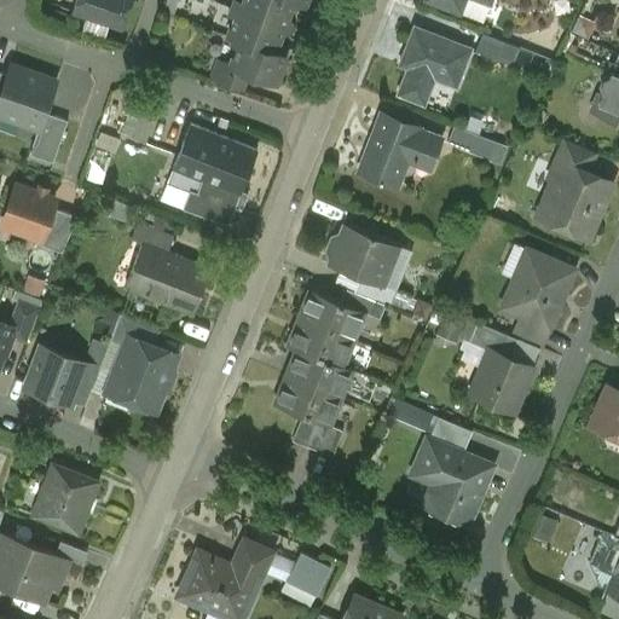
[(76,0),(74,10),(121,25),(128,0),(76,0)]
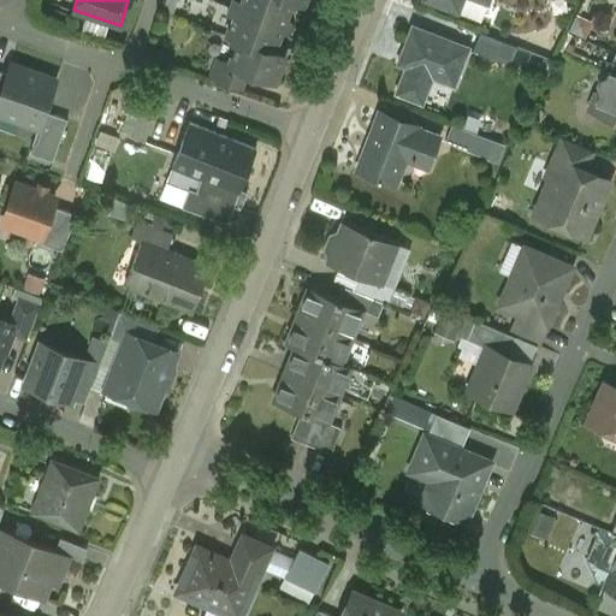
[(238,0),(236,9),(283,25),(290,0),(238,0)]
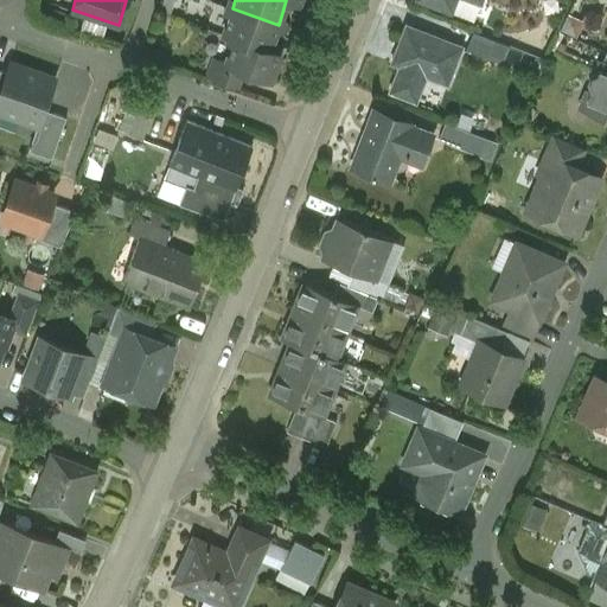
[(425,0),(452,11),(455,0),(477,0),(480,1),(480,0),(425,0)]
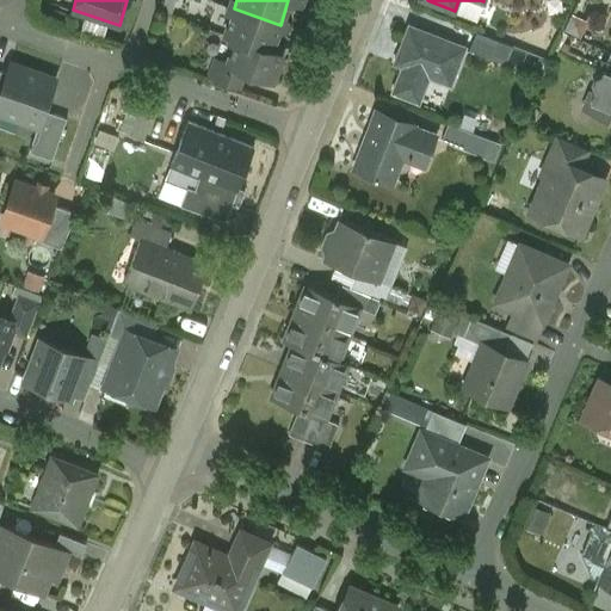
[(281,25),(234,8),(224,34),(282,55),(282,54),(271,50),(281,25)]
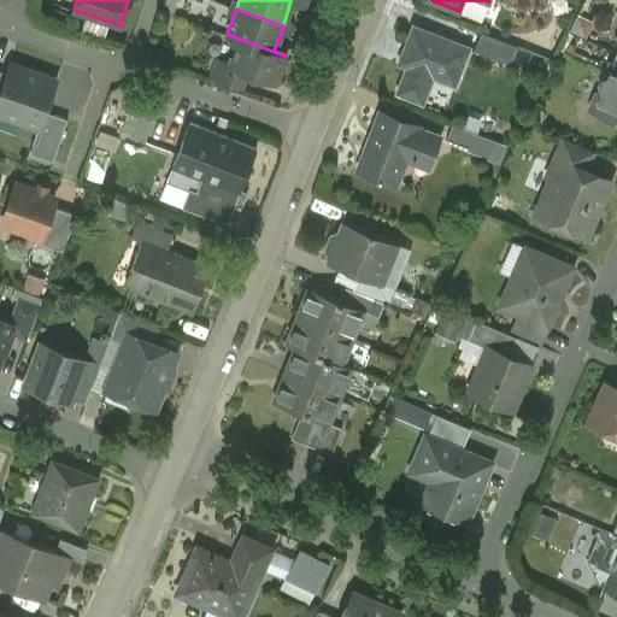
[(470,46),(417,24),(403,62),(410,64),(400,89),(425,99),(435,74),(456,81),(470,46)]
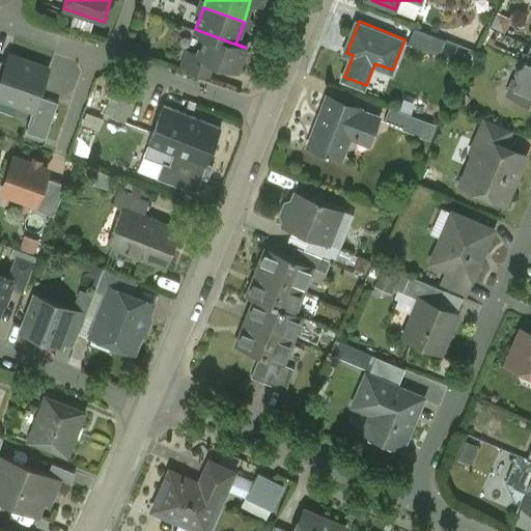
[(245,48),(195,29),(195,30),(204,33),(197,54),(196,55),(213,61),(236,71),(245,48)]
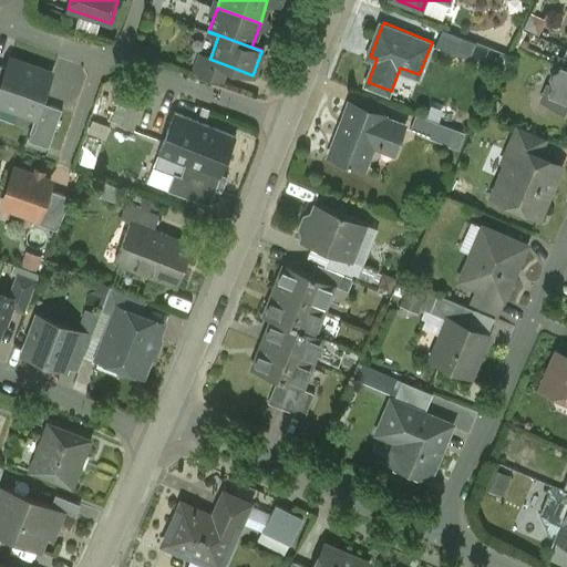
[(449,33),(445,43),(471,53),(474,42),(449,33)]
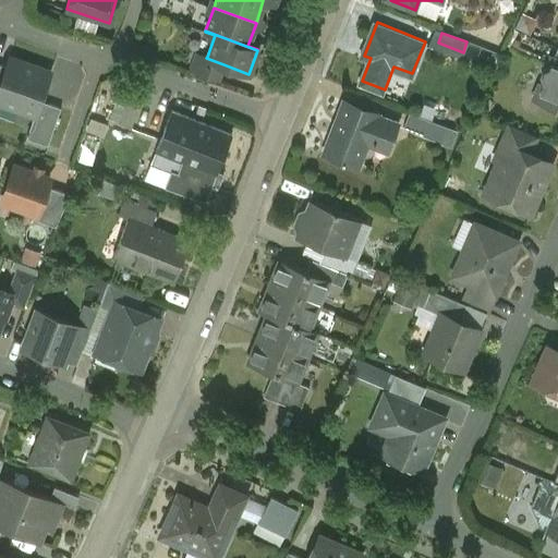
[(223,64),(206,58),(207,57),(195,52),(190,69),(218,80),(223,64)]
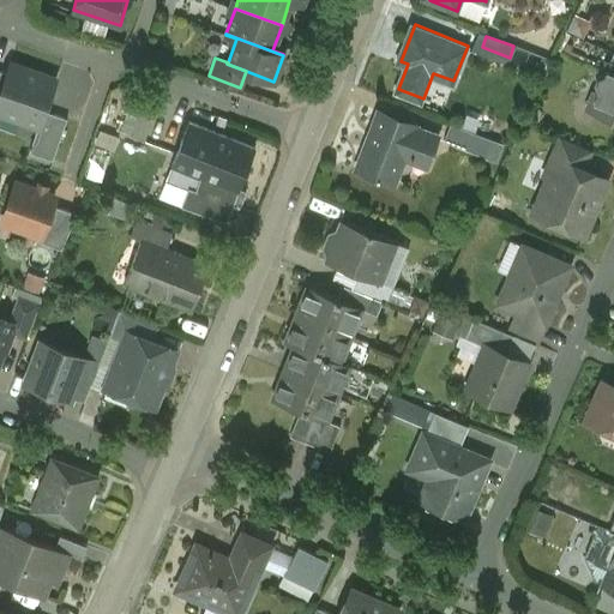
[(55,79),(10,64),(6,73),(0,90),(0,113),(37,127),(38,127),(44,110),(55,79)]
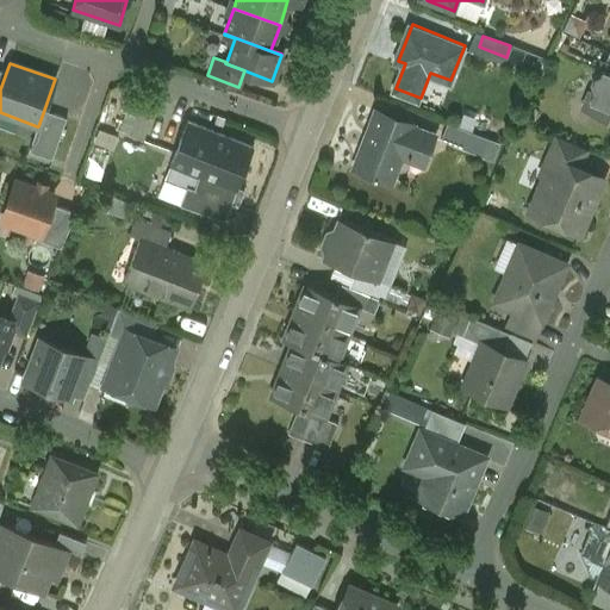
[(609,67),(604,64),(599,74),(593,76),(590,85),(592,91),(585,109),(609,119),(609,67)]
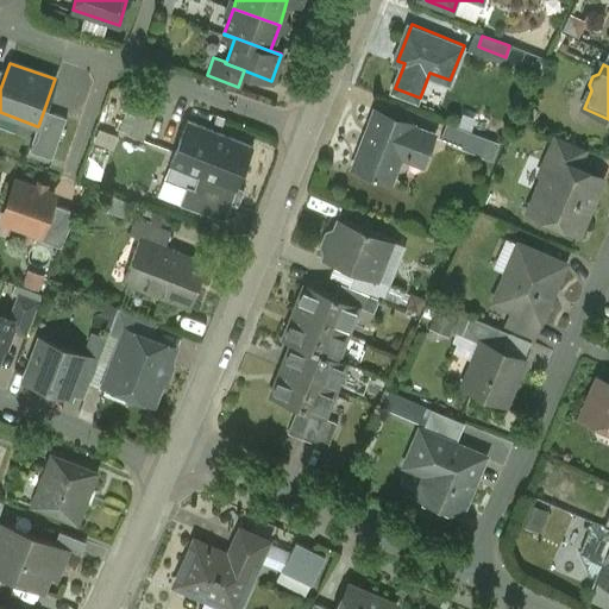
[(154,108),(130,100),(118,132),(143,140),(143,139),(154,108)]
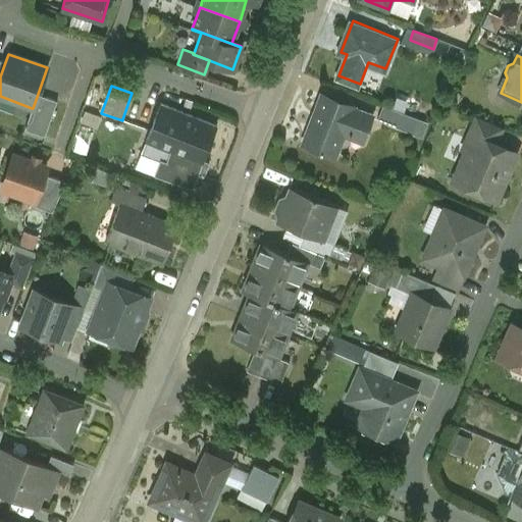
[(56,101),(38,94),(33,108),(32,108),(24,129),(44,137),(56,101)]
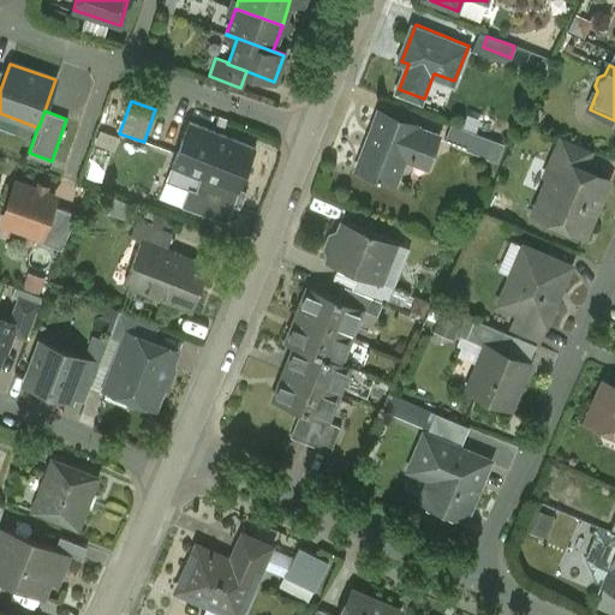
[(418,126),(381,112),(358,169),(378,177),(377,179),(380,180),(381,178),(394,183),(405,156),(428,165),(439,137),(417,129),(418,126)]
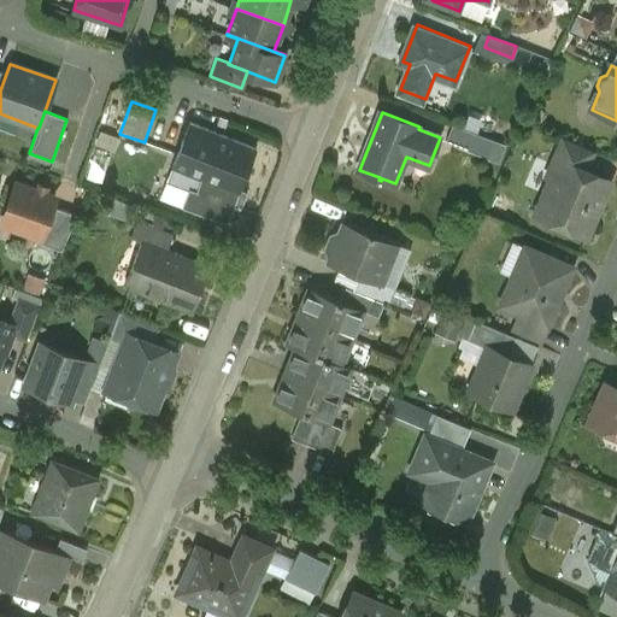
[(201,178),(239,191),(256,148),(189,122),(171,166),(201,178)]
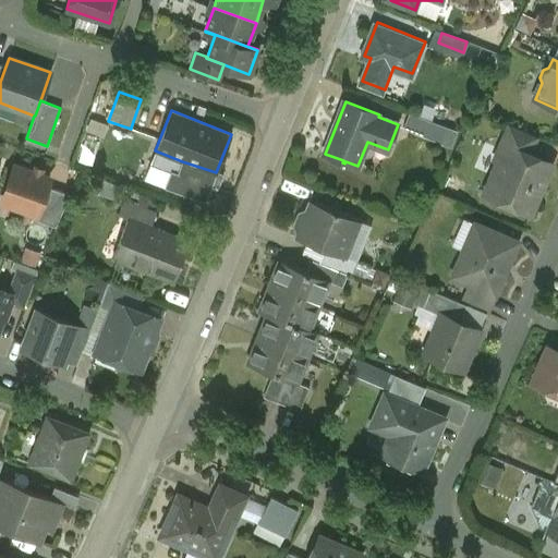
[(443,125),(410,112),(404,129),(437,142),(443,125)]
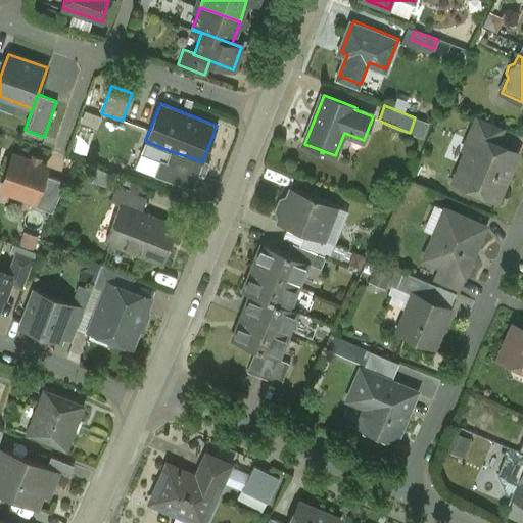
[(503,127),(476,115),(466,139),(476,143),(478,137),(495,144),(503,127)]
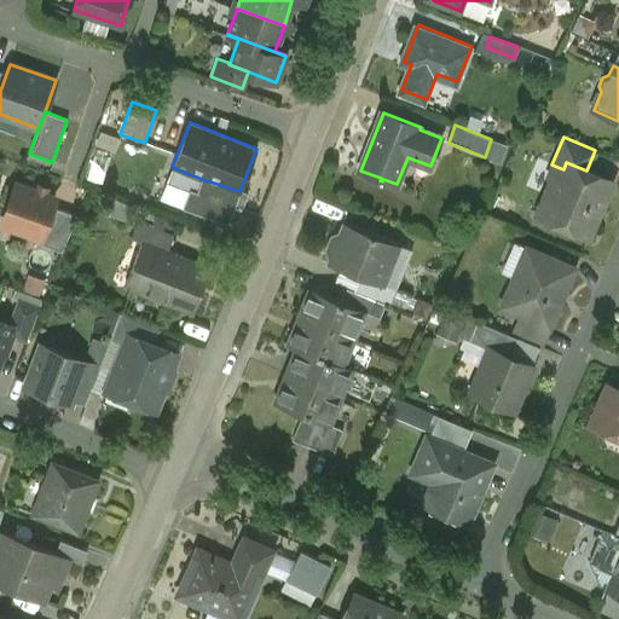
[(111,152),(100,149),(94,165),(105,168),(111,152)]
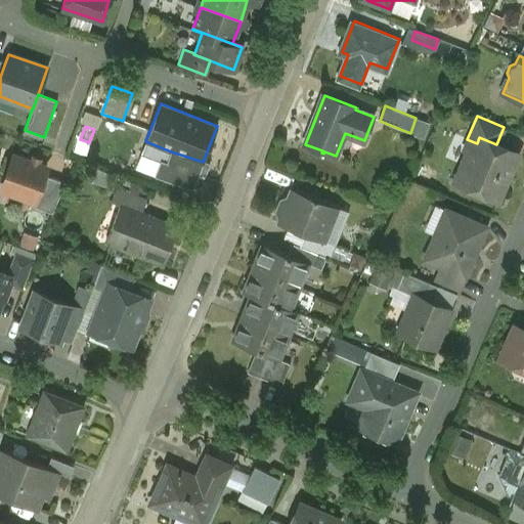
[(496,144),(479,137),(477,143),(466,168),(462,166),(454,181),(497,200),(517,153),(496,144)]
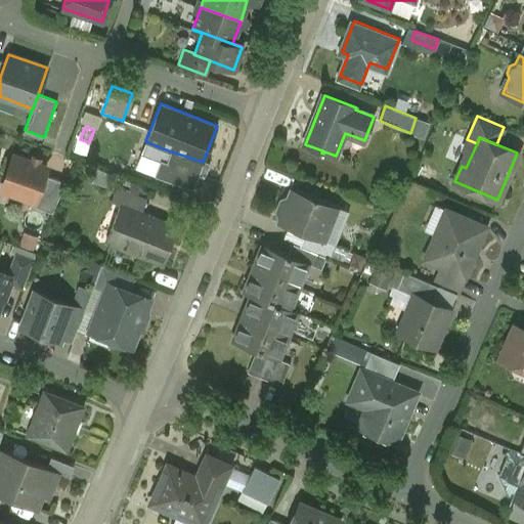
[(203,162),(171,151),(167,162),(161,160),(155,175),(192,188),(203,162)]
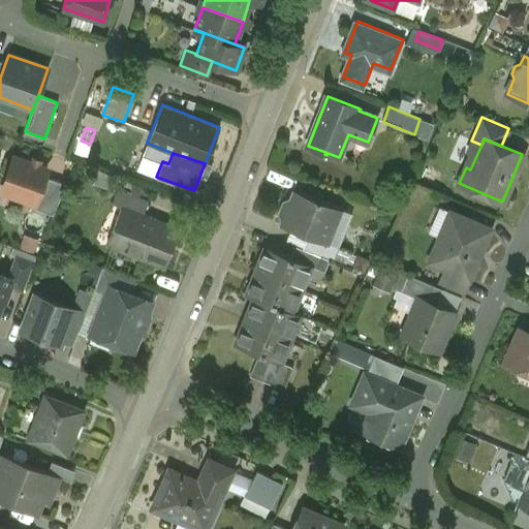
[(47,169),(13,158),(2,191),(33,203),(34,203),(43,177),(47,169)]
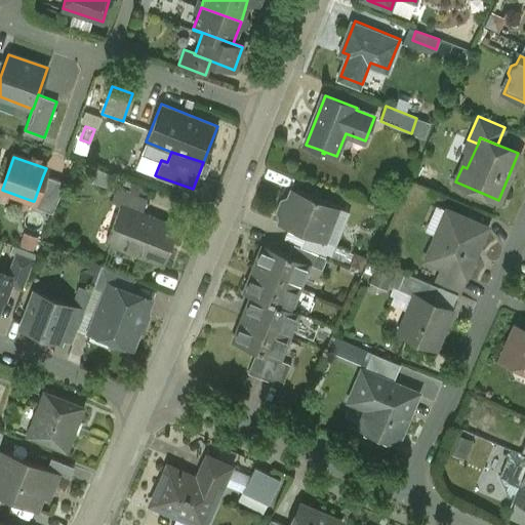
[(65,184),(43,175),(34,201),(33,201),(31,206),(52,213),(65,184)]
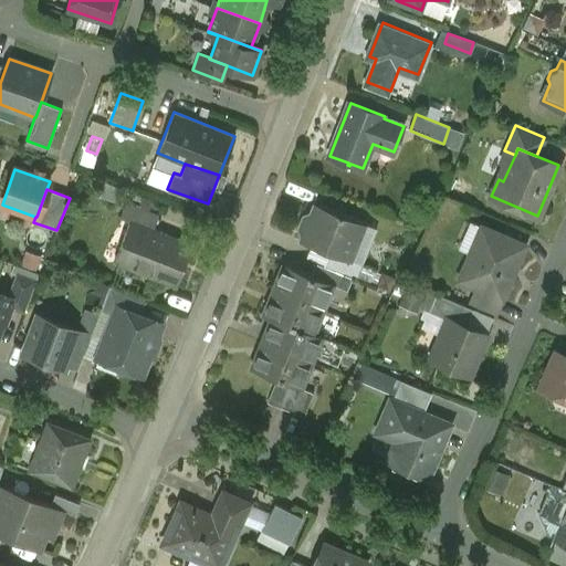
[(159,215),(125,201),(119,216),(130,220),(154,229),(159,215)]
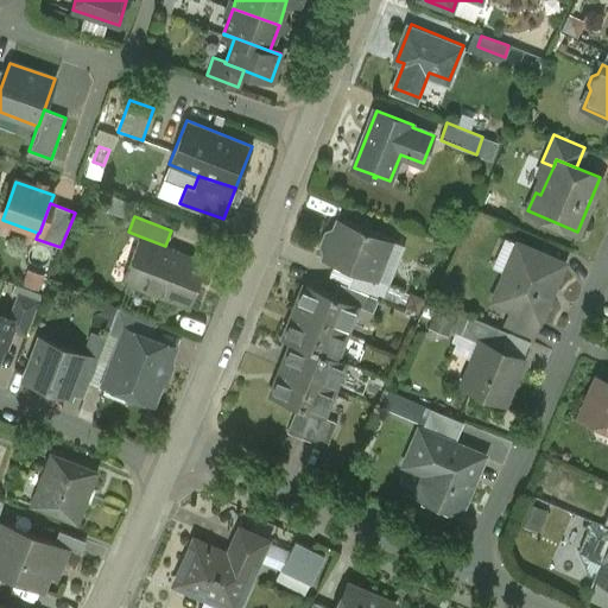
[(391,240),(337,219),(333,230),(329,229),(325,232),(320,244),(322,248),(325,249),(322,258),(354,271),(374,279),(375,279),(391,240)]
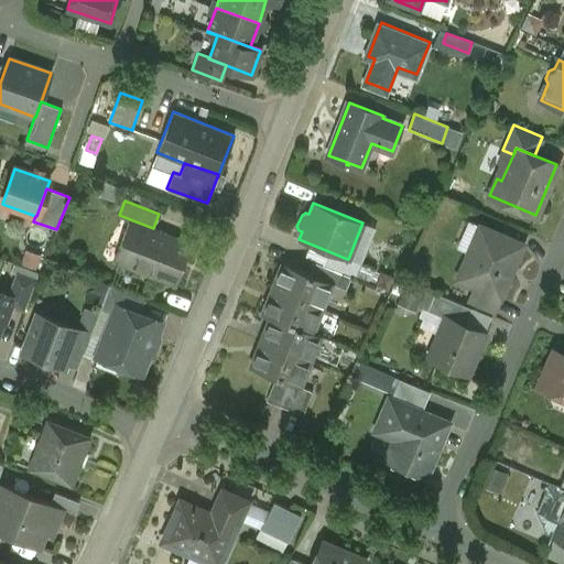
[(153,228),(130,219),(114,261),(175,285),(192,243),(153,228)]
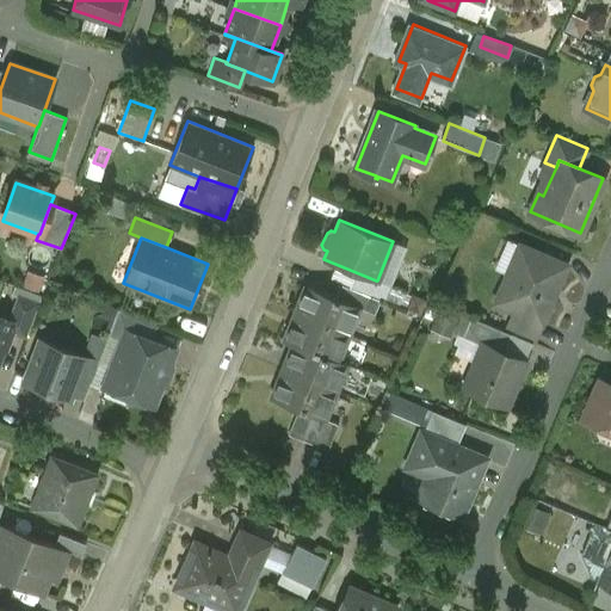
[(542,254),(519,245),(494,302),(522,314),(541,321),(542,322),(566,264),(554,259),(551,255),(545,253),(542,254)]
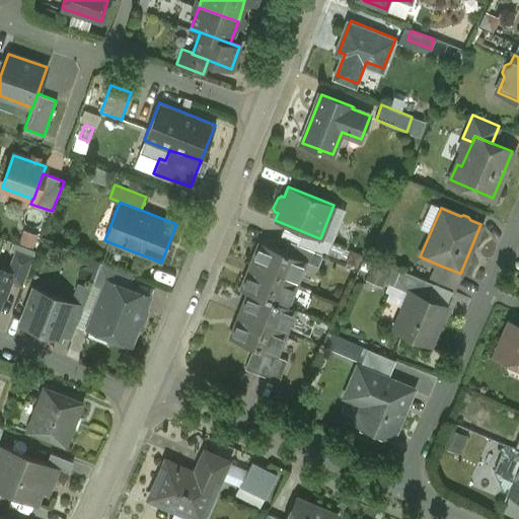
[(319,238),(302,231),(297,243),(322,253),(326,255),(331,242),(320,238),(319,238)]
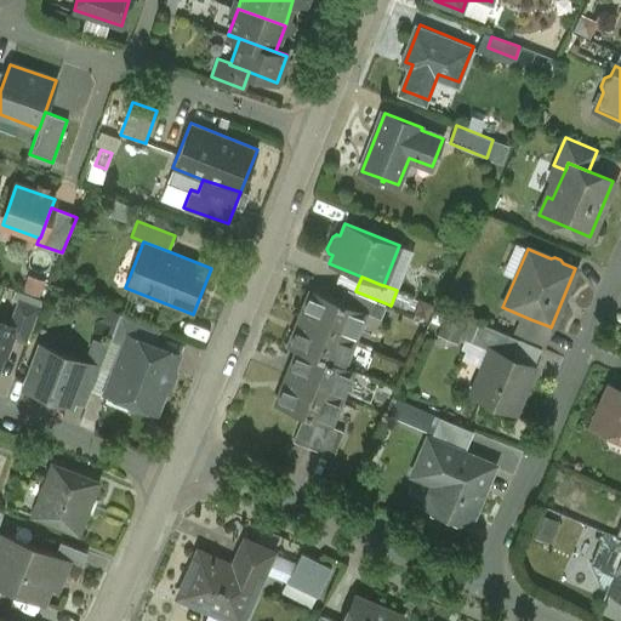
[(379,301),(346,288),(341,301),(365,311),(364,312),(380,319),(386,303),(379,301)]
